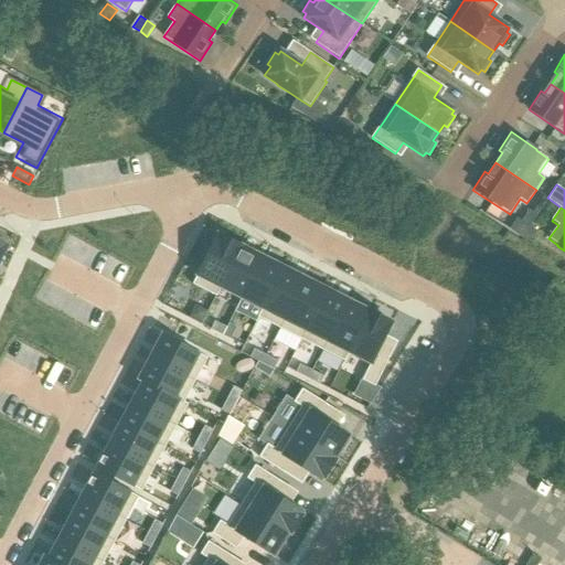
[(510,230),(521,237),(529,226),(535,215),(529,211),(522,222),(518,219),(510,230)]
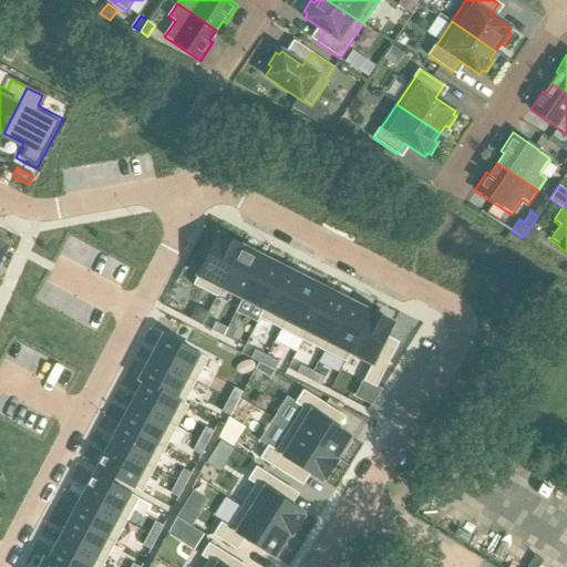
[(531,227),(523,238),(531,244),(538,233),(531,227)]
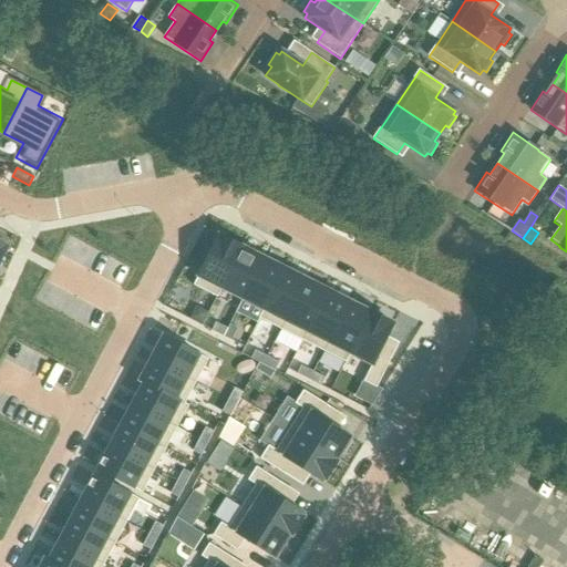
[(198,276),(194,286),(195,286),(217,297),(222,288),(243,248),(218,236),(203,268),(198,276)]
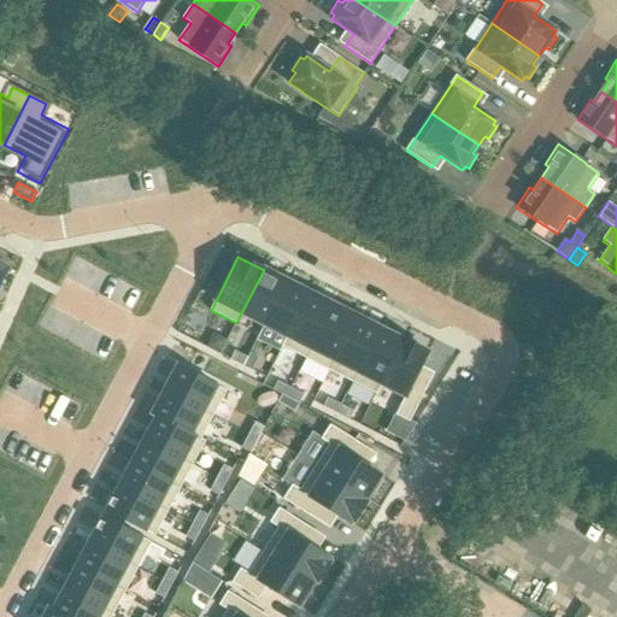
[(264,270),(241,313),(265,325),(287,282),(264,270)]
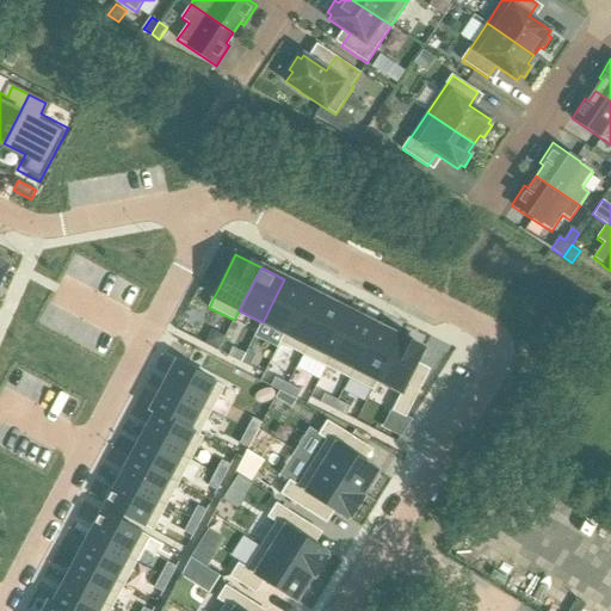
[(284,279),(263,322),(285,334),(307,290),(284,279)]
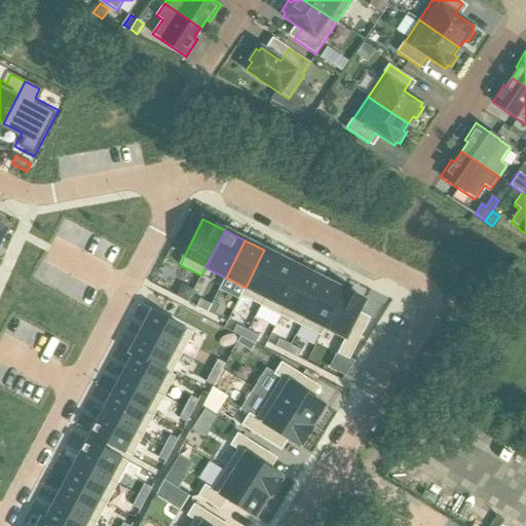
[(175,242),(163,266),(173,270),(180,268),(181,265),(180,265),(184,256),(188,249),(175,242)]
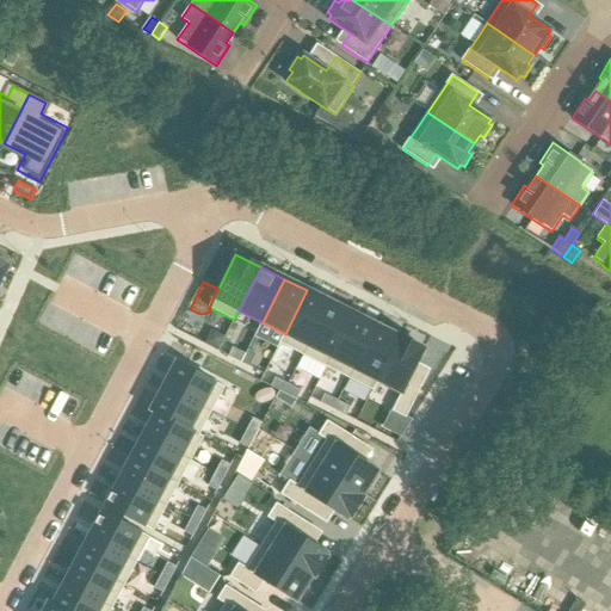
[(285,334),(279,344),(303,356),(308,345),(329,302),(307,290),(285,334)]
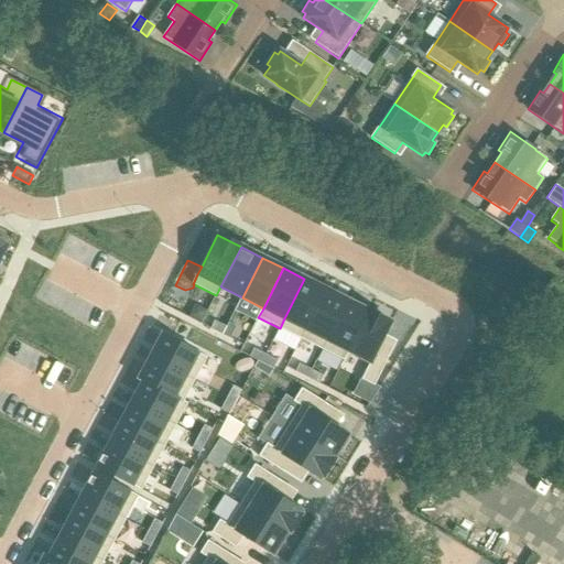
[(304,279),(284,318),(305,329),(326,290),(304,279)]
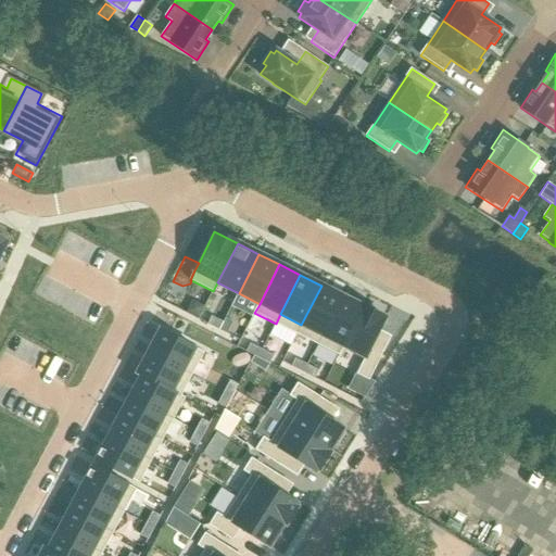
[(301,325),(297,335),(317,344),(323,336),(342,297),(321,286),(301,325)]
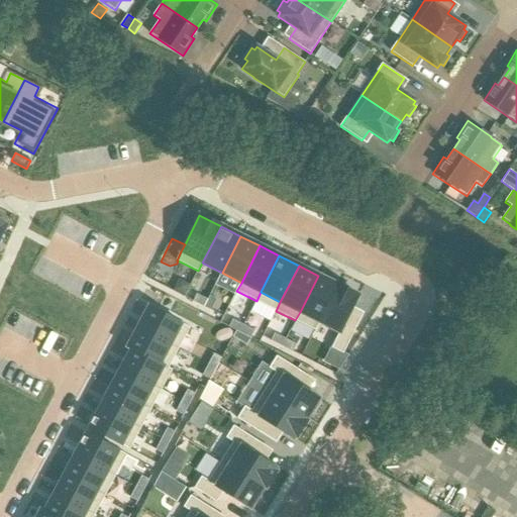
[(300,312),(295,320),(314,330),(319,322),(337,285),(318,276),(300,312)]
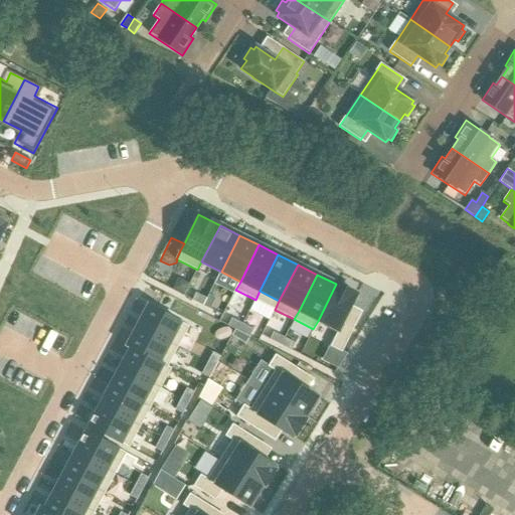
[(173,289),(183,295),(189,284),(178,279),(173,289)]
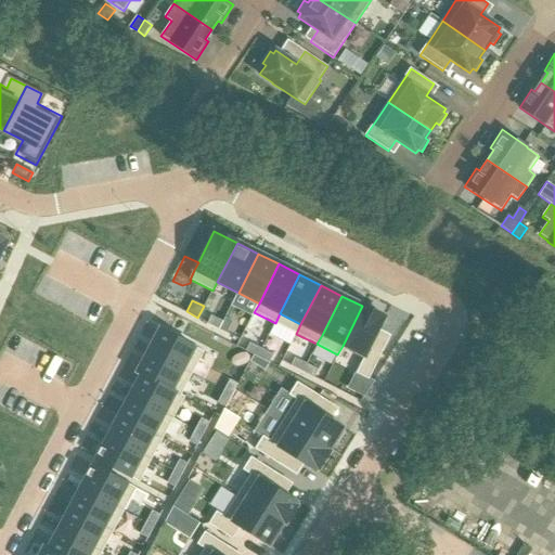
[(362,306),(343,346),(364,357),(356,374),(369,381),(390,336),(379,330),(385,318),(362,306)]
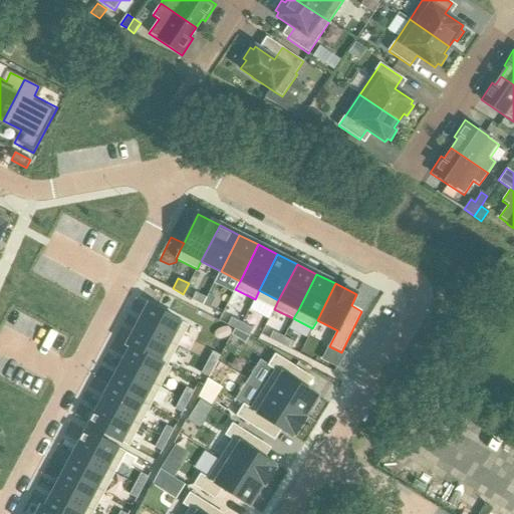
[(196,292),(192,300),(203,305),(207,298),(196,292)]
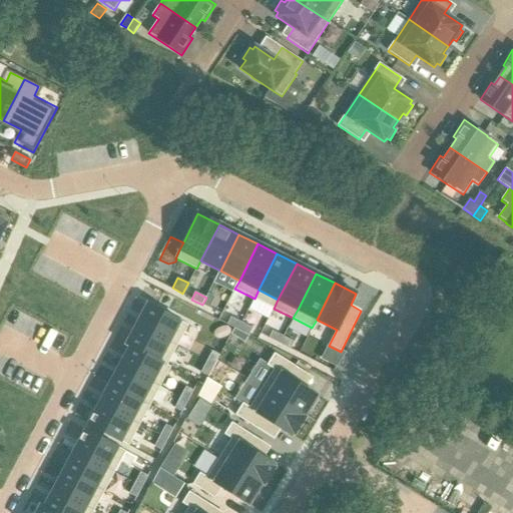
[(206,298),(202,305),(209,309),(214,297),(208,294),(206,298)]
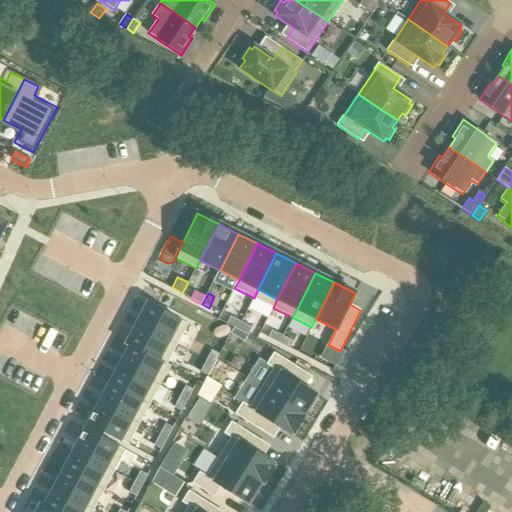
[(148,303),(137,324),(168,341),(180,320),(165,313),(148,303)]
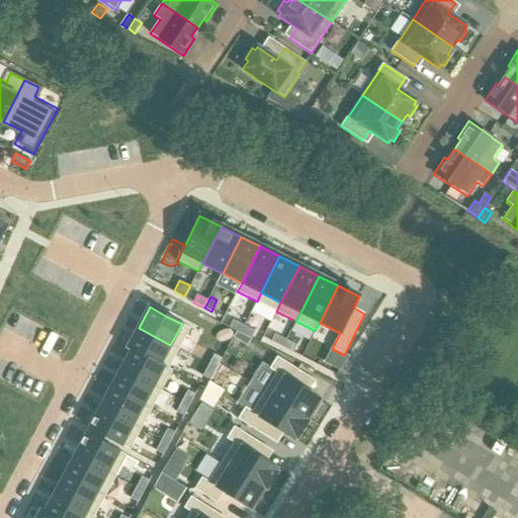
[(234,321),(230,328),(237,331),(241,333),(244,326),(234,321)]
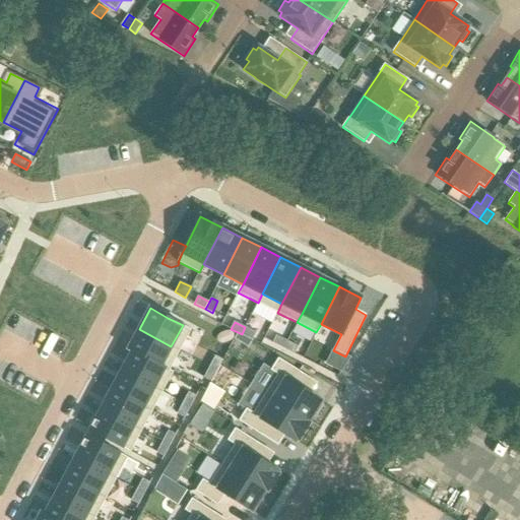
[(245,327),(242,334),(252,340),(256,333),(245,327)]
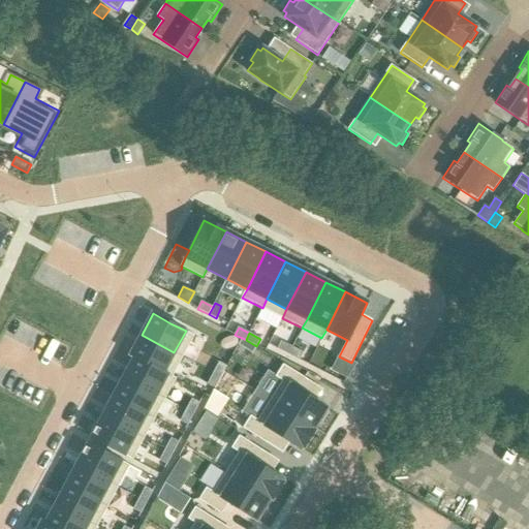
[(131,354),(131,355),(134,356),(167,374),(164,372),(164,371),(174,352),(142,335),(131,354)]
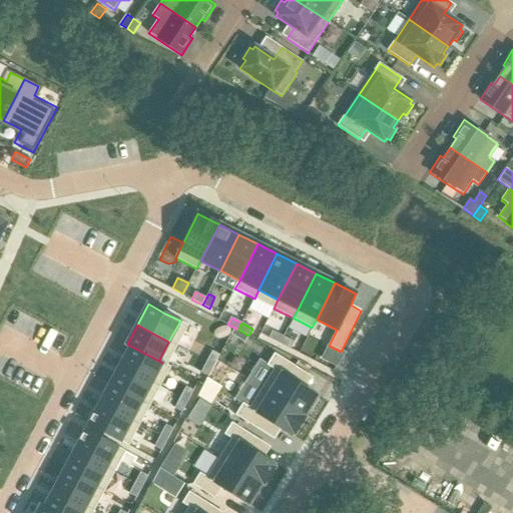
[(247,336),(237,331),(233,329),(230,334),(243,342),(247,336)]
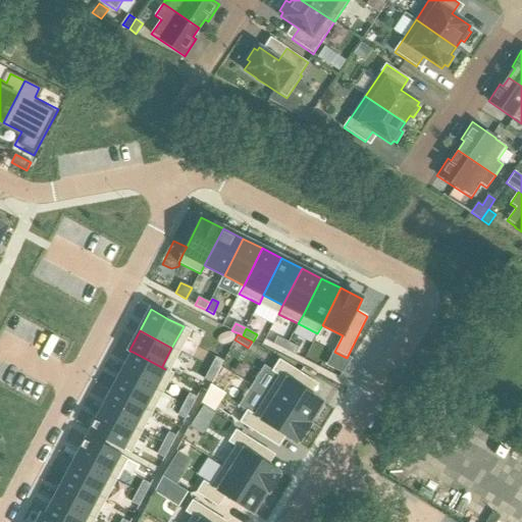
[(277,337),(273,345),(284,350),(289,343),(277,337)]
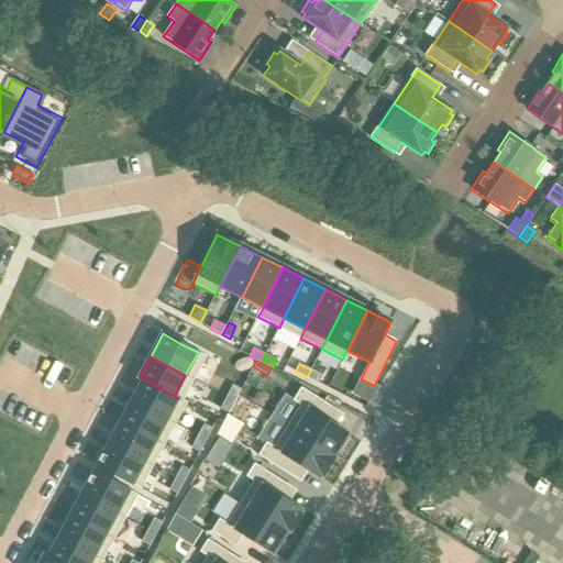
[(311,370),(307,377),(319,384),(322,375),(311,370)]
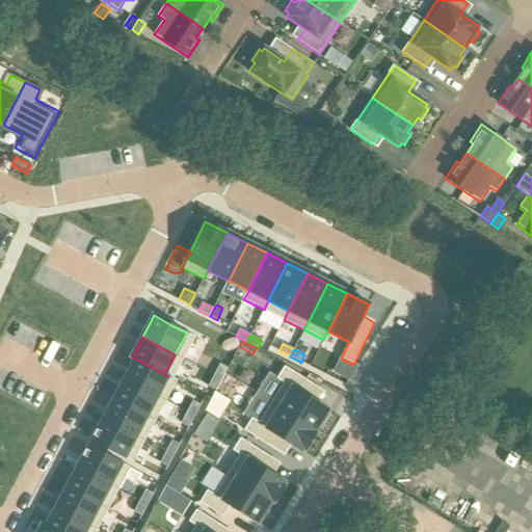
[(269,356),(262,369),(276,378),(264,399),(299,421),(313,400),(285,382),(292,371),(269,356)]
